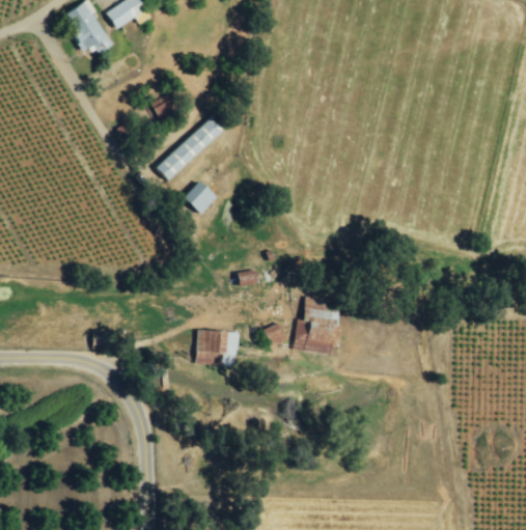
[(92,12),(95,10),(89,0),(83,0),(61,15),(84,50),(91,46),(97,54),(112,44),(92,12)]
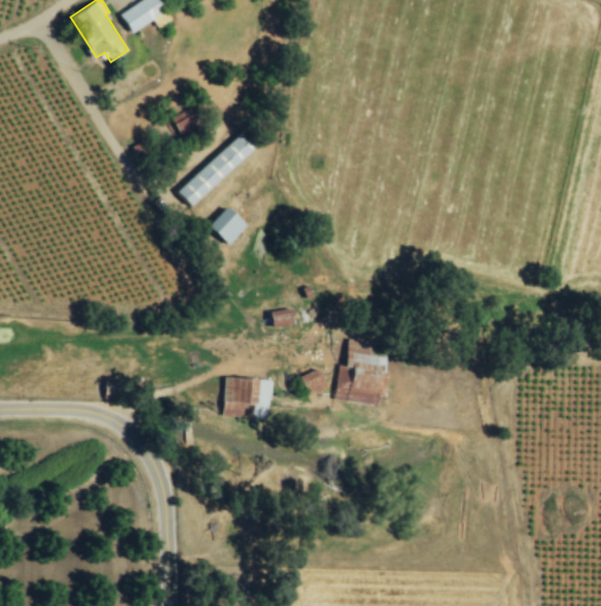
[(158,27),(171,21),(160,0),(142,0),(121,12),(132,32),(154,20),(158,27)]
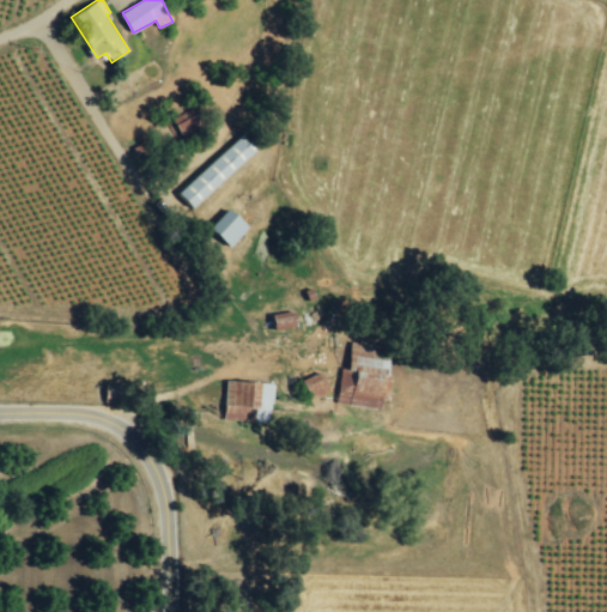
[(259,147),(246,133),(180,193),(194,207),(259,147)]
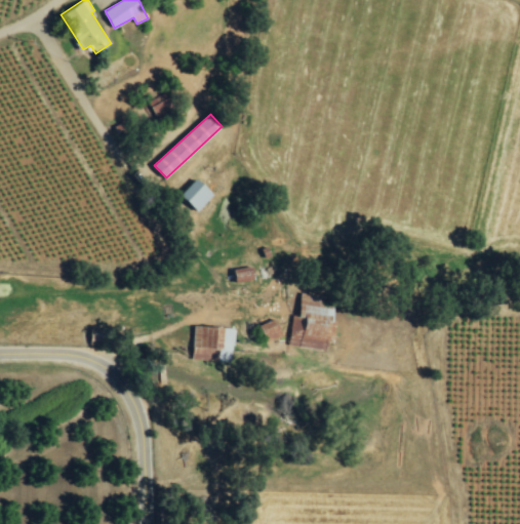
[(197,211),(213,194),(197,178),(181,196),(197,211)]
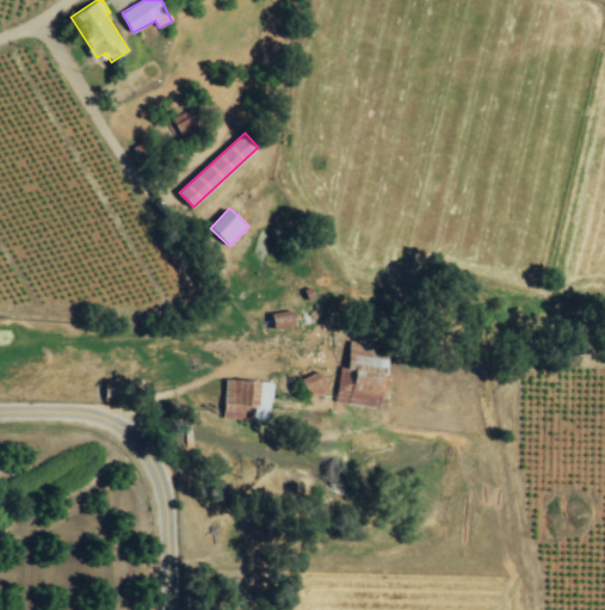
[(296,327),(296,312),(273,313),(273,328),(296,327)]
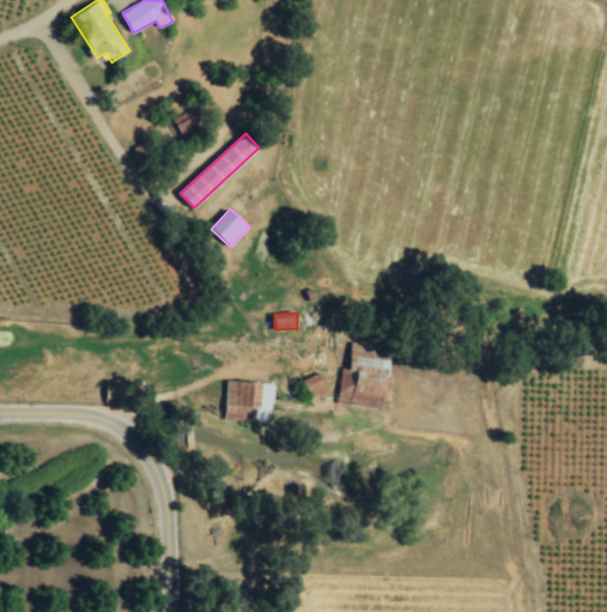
[(384,410),(386,400),(392,401),(395,374),(390,374),(393,357),(380,356),(381,346),(357,343),(350,405),(384,410)]
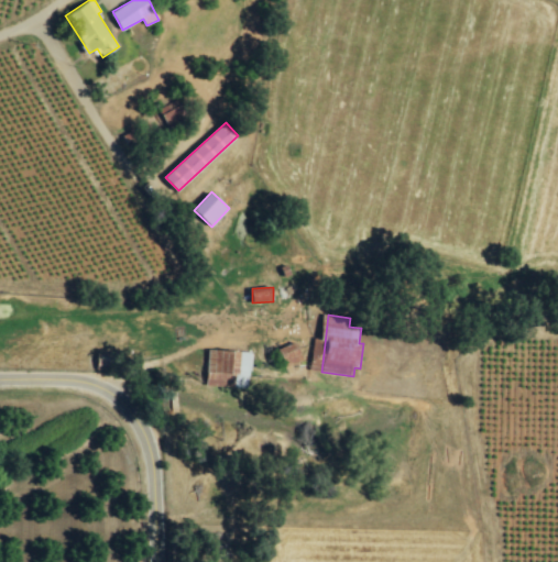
[(281,346),(287,366),(304,361),(297,342),(281,346)]
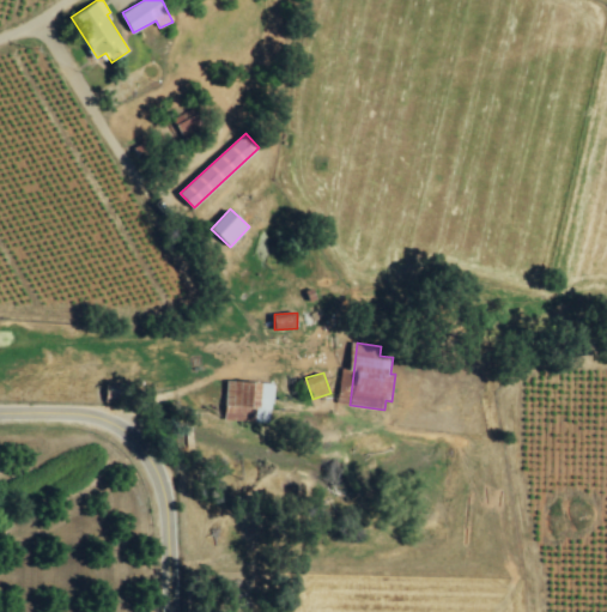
[(226,420),(273,422),(274,382),(228,381),(226,420)]
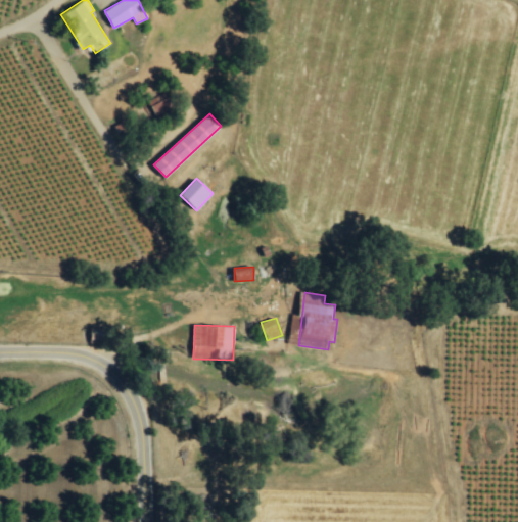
All buildings are outlined.
